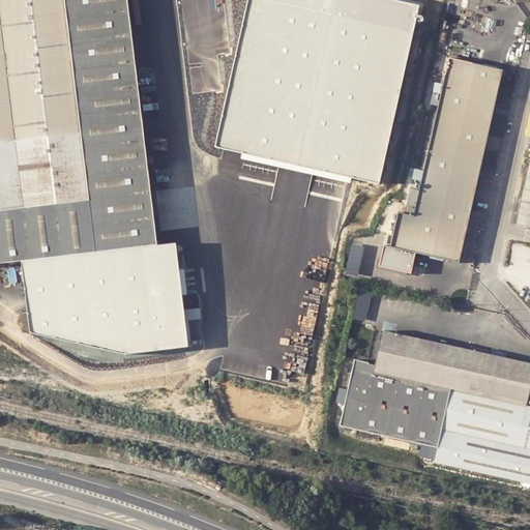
[(156,245),(126,0),(63,0),(87,203),(0,211),(0,264),(19,262),(156,245)]
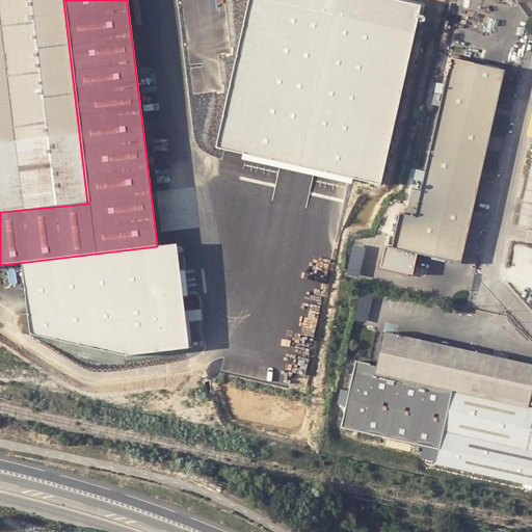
[(0,0),(0,212),(87,204),(63,0),(0,0)]
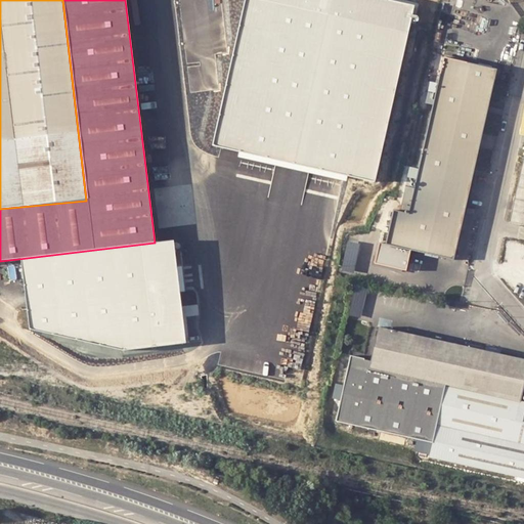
[(416,6),(390,0),(244,0),(212,142),(377,182),(416,6)]
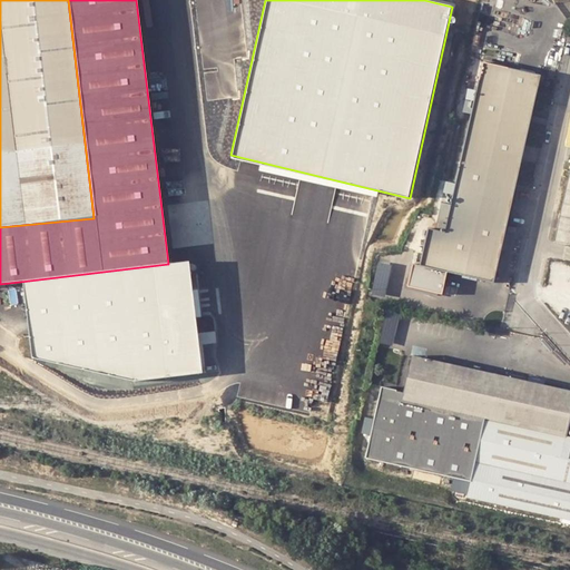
[(498,64),(483,60),(445,234),(426,229),(420,262),(410,259),(404,286),(445,295),(450,271),(492,279),(537,72),(498,64)]
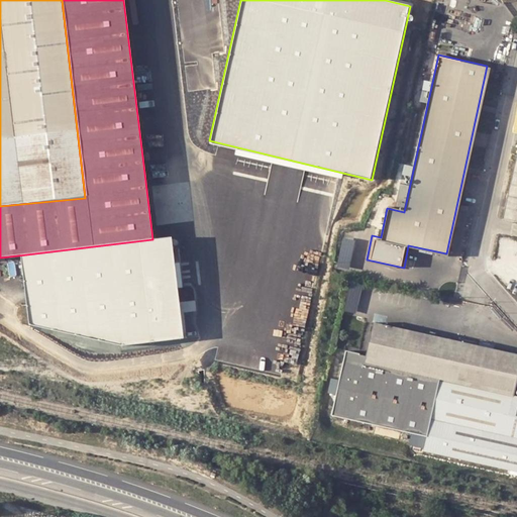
[(163,118),(149,119),(150,131),(164,130),(163,118)]
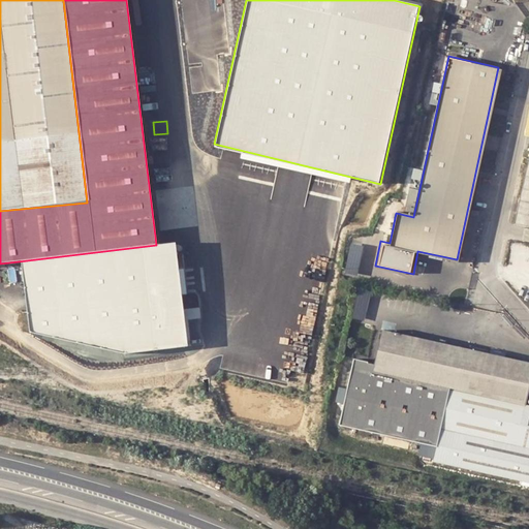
[(528,165),(515,225),(528,227),(528,165)]
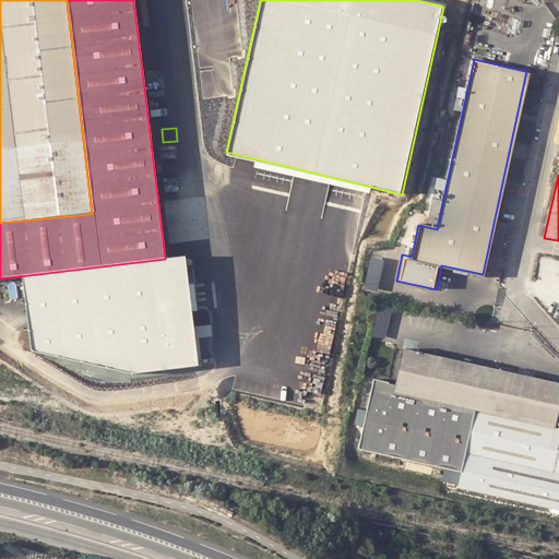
[(188,256),(165,259),(20,276),(28,349),(131,377),(198,365),(188,256)]
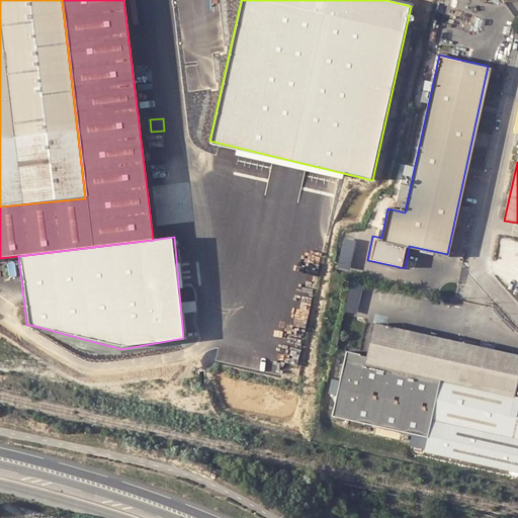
[(517,377),(517,354),(371,321),(365,351),(363,363),(438,379),(513,398),(517,377)]
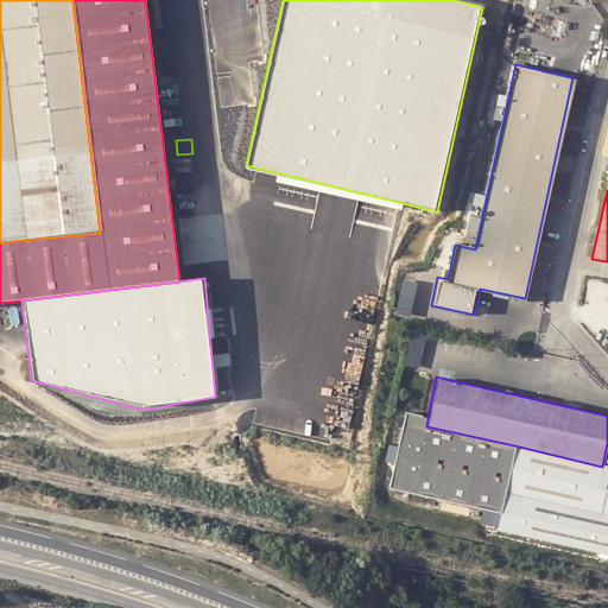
[(426,426),(429,412),(403,409),(388,486),(500,511),(504,489),(514,445),(426,426)]
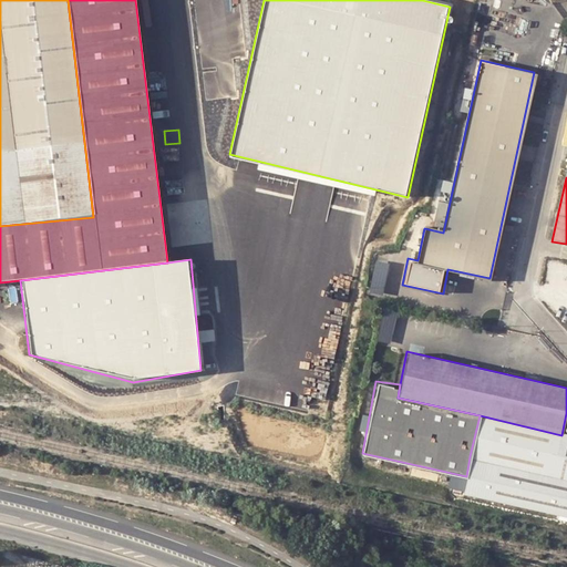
[(480,415),(470,456),(566,477),(566,435),(562,435),(480,415)]
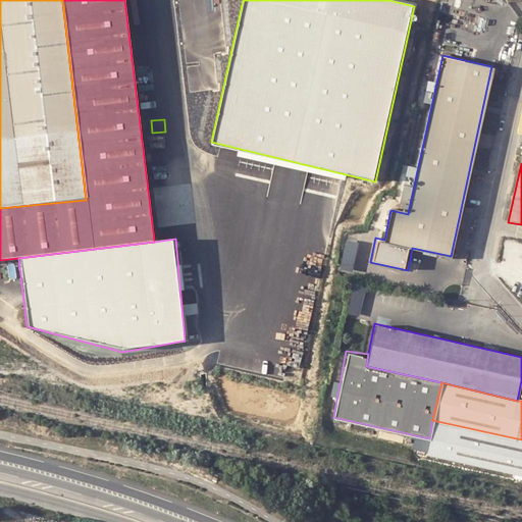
[(521,439),(432,420),(429,438),(426,454),(521,475),(521,439)]
